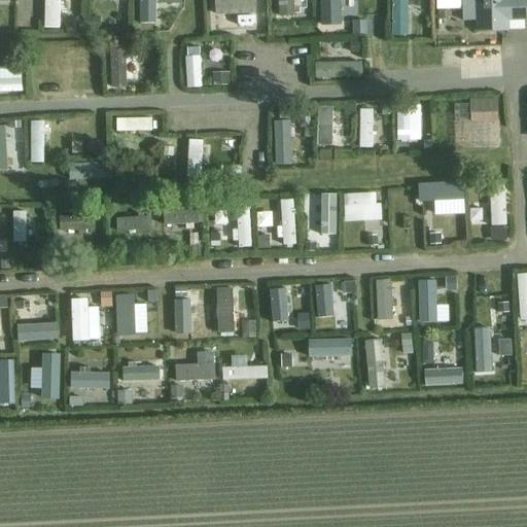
[(43,0),(43,26),(56,26),(56,0),(43,0)]
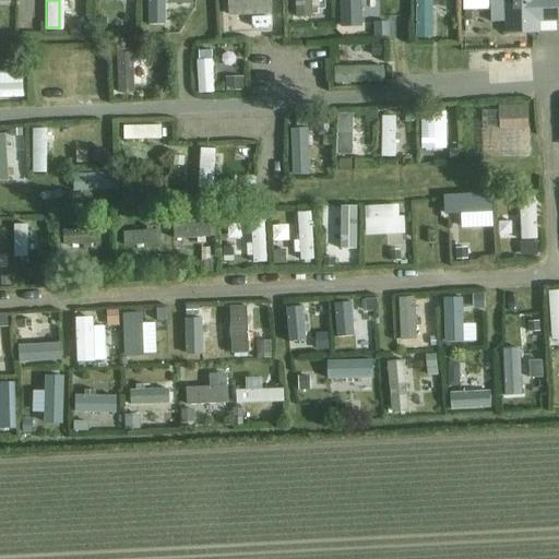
[(131,0),(100,0),(100,4),(114,4),(114,10),(127,10),(127,3),(132,3),(131,0)]
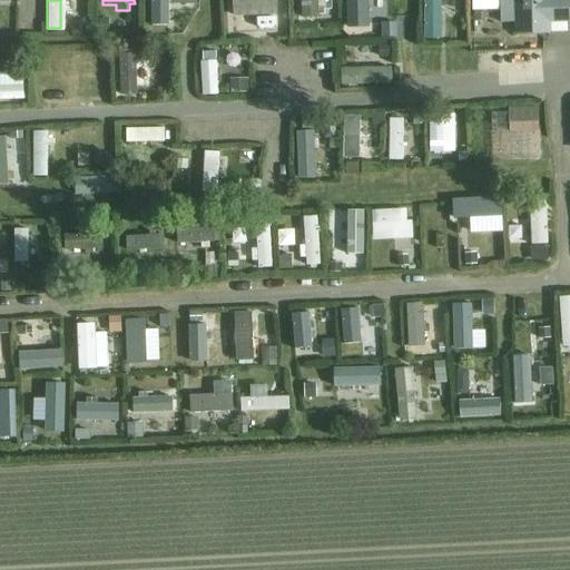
[(149,0),(150,37),(166,37),(166,0),(149,0)]
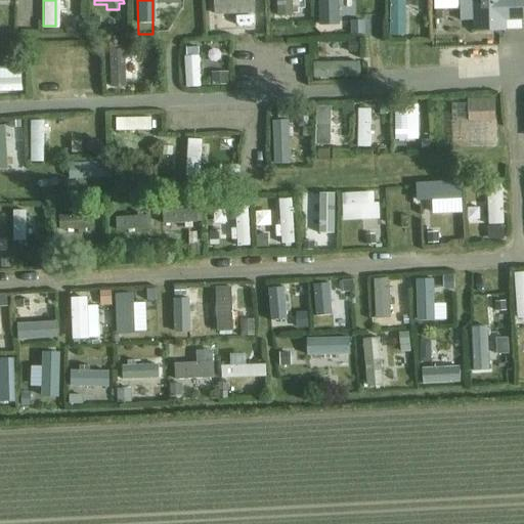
[(212,0),(214,32),(255,29),(253,0),(212,0)]
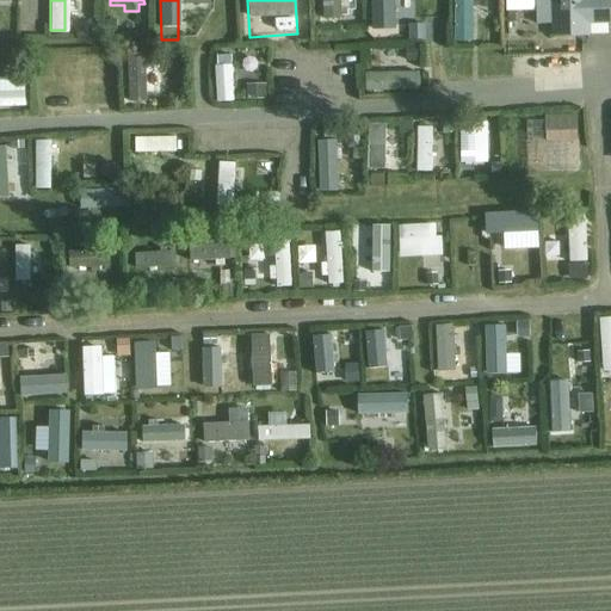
[(321,0),(323,20),(340,20),(338,0),(321,0)]
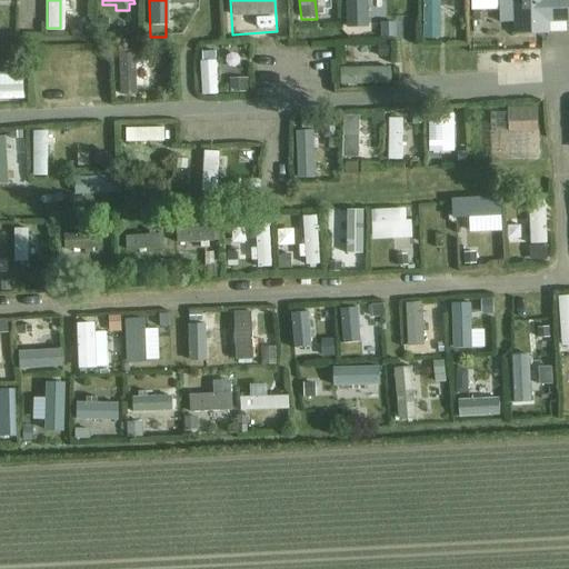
[(341,0),(342,17),(358,16),(357,0),(341,0)]
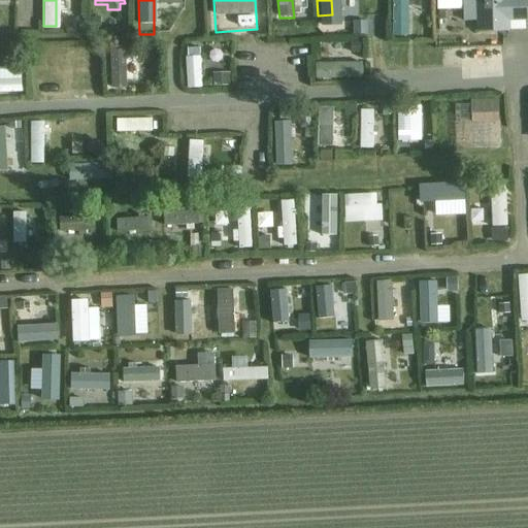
[(392,0),(392,36),(407,36),(407,0),(392,0)]
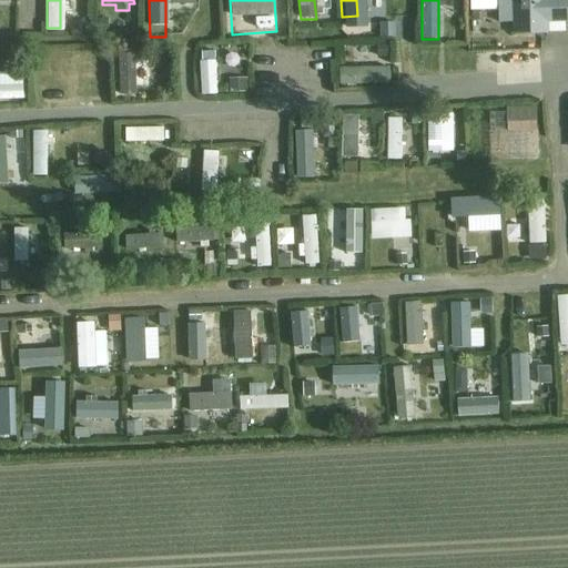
[(497,0),(498,22),(511,22),(513,34),(547,34),(547,23),(567,22),(566,0),(497,0)]
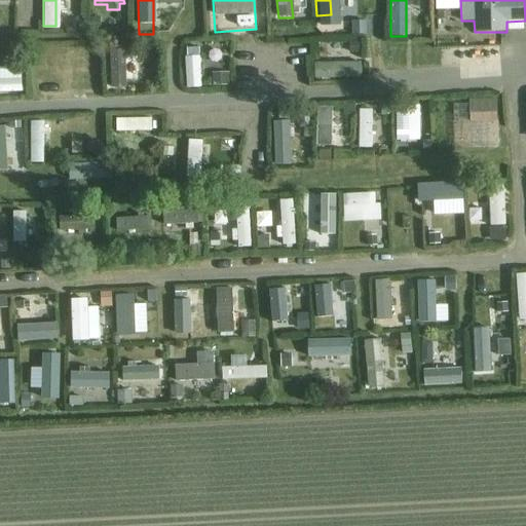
[(442,22),(454,21),(453,6),(442,6),(442,22)]
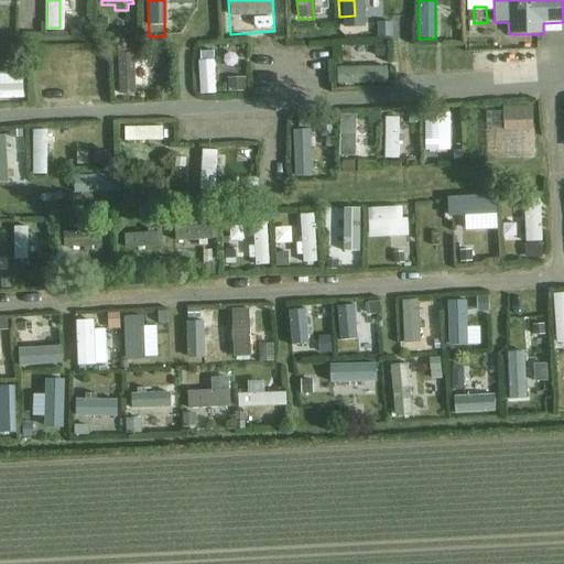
[(117,50),(118,95),(134,94),(133,50),(117,50)]
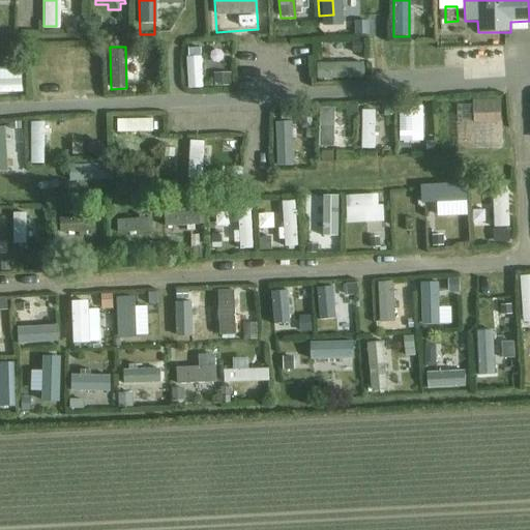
[(207,49),(209,84),(222,83),(219,48),(207,49)]
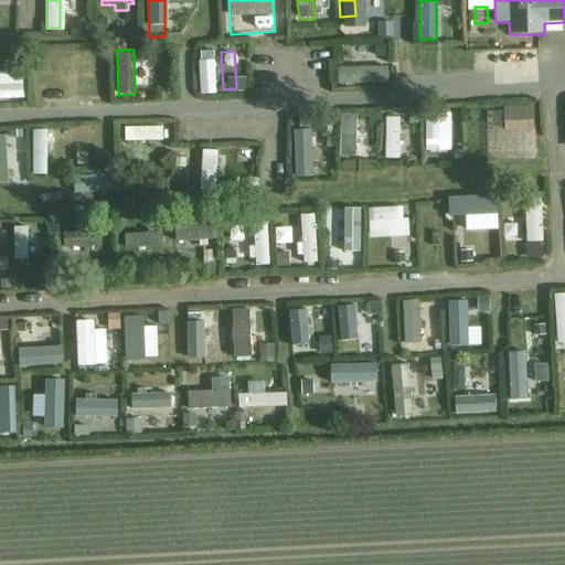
[(21,99),(19,68),(7,68),(7,87),(2,87),(2,92),(8,92),(8,100),(21,99)]
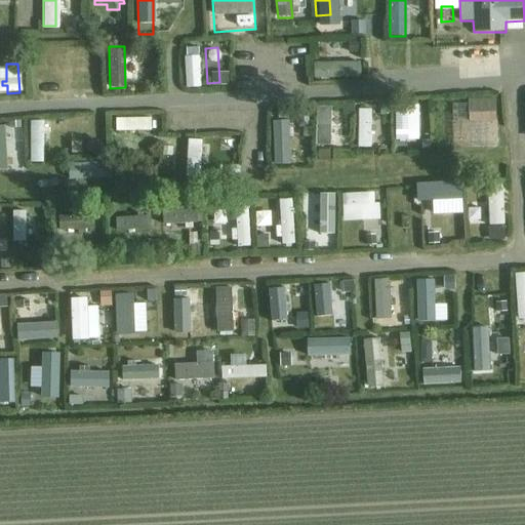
[(359,64),(313,65),(314,78),(359,77),(359,64)]
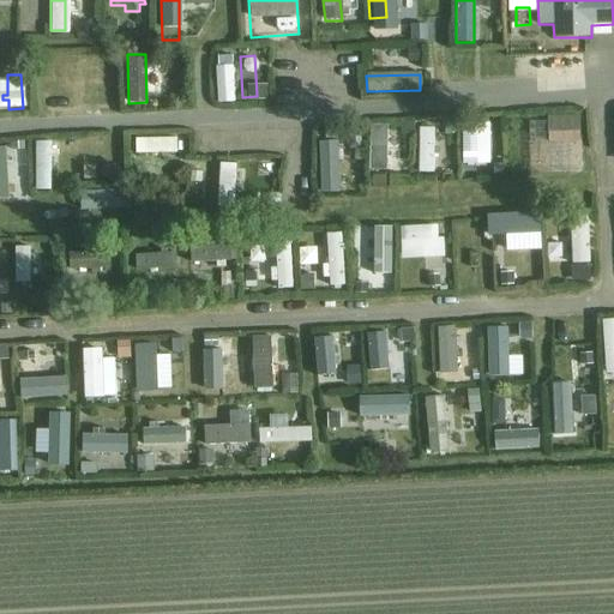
[(578,116),(546,118),(547,144),(578,143),(578,116)]
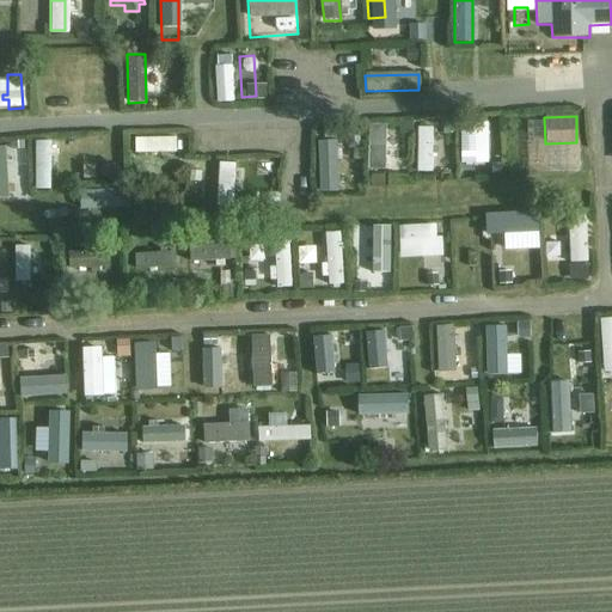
[(368,126),(368,170),(385,170),(385,126),(368,126)]
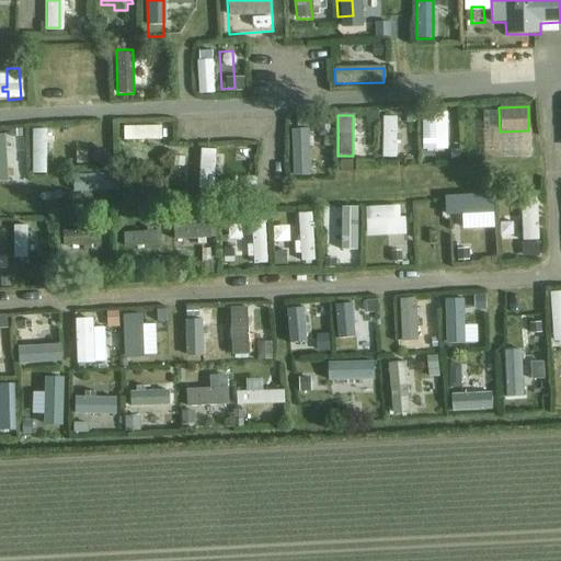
[(382,117),(381,158),(395,158),(395,140),(400,140),(400,134),(395,134),(396,118),(382,117)]
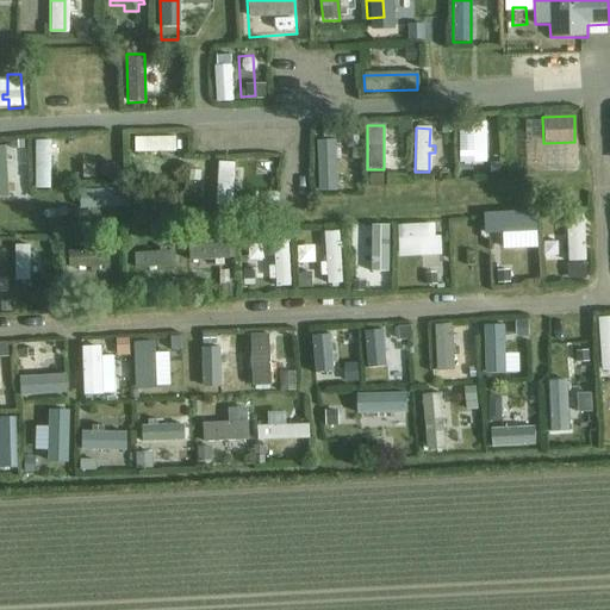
[(318,136),(319,168),(332,168),(332,129),(316,129),(316,136),(318,136)]
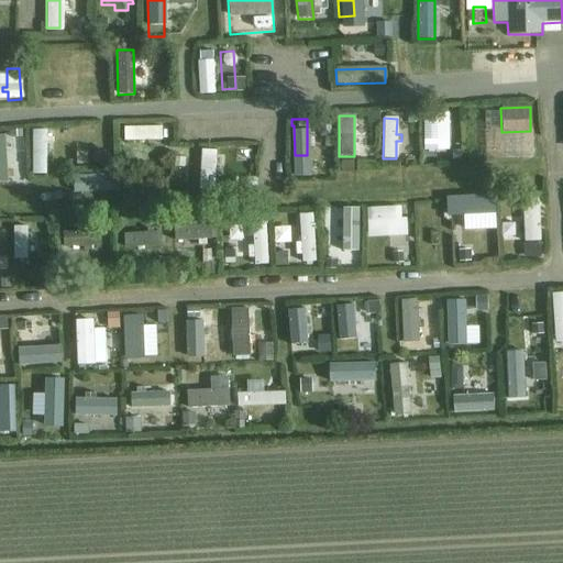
[(17,127),(0,129),(0,155),(20,153),(17,127)]
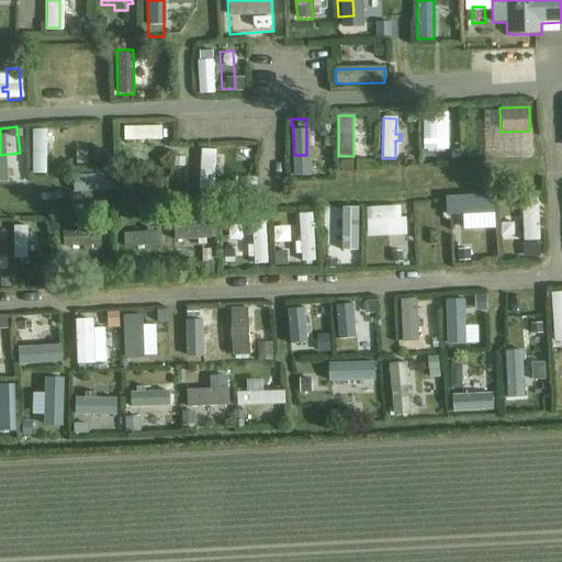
[(74,126),(72,161),(85,161),(86,138),(92,138),(92,128),(85,128),(86,126),(74,126)]
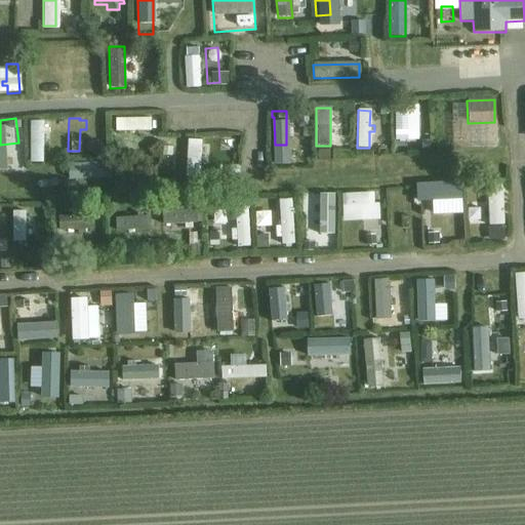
[(150,119),(115,119),(115,131),(150,131),(150,119)]
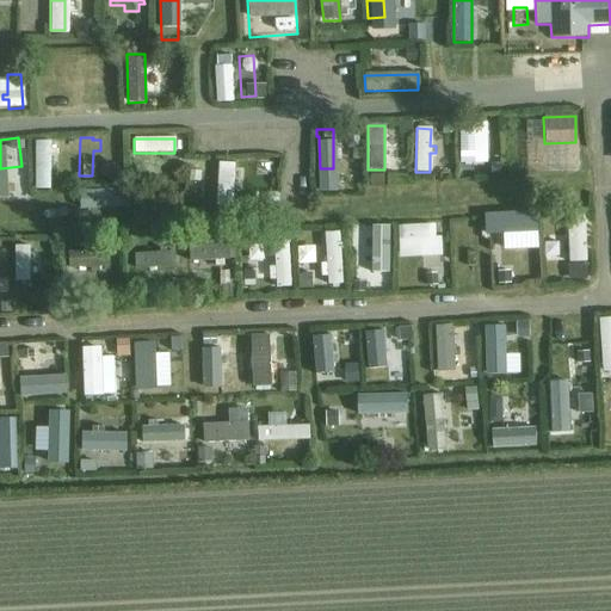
[(34,147),(35,179),(48,179),(47,146),(34,147)]
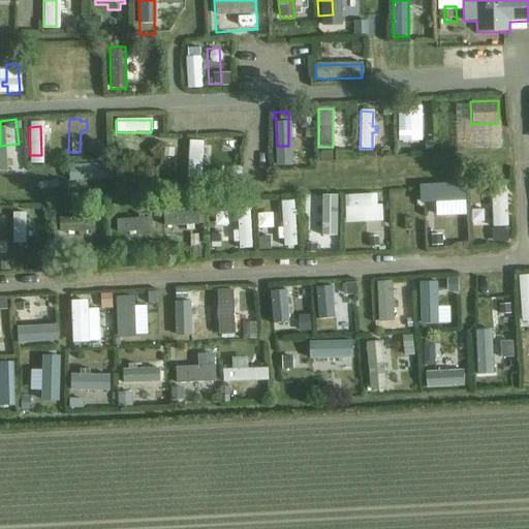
[(167,143),(167,175),(179,175),(179,143),(167,143)]
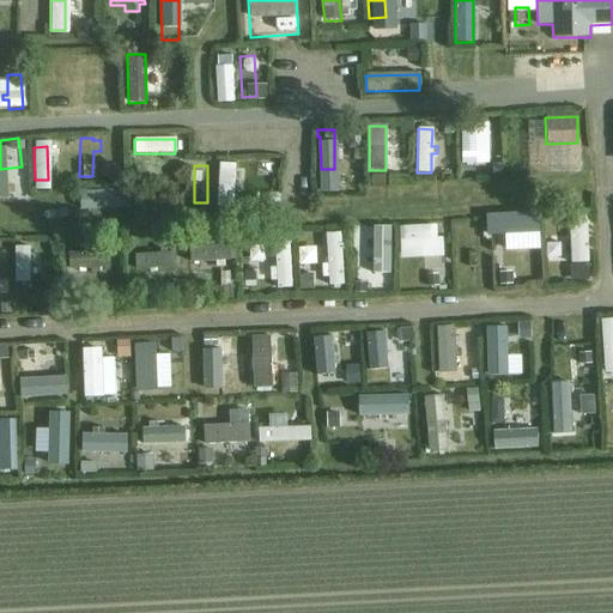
[(237,169),(237,201),(252,200),(250,169),(237,169)]
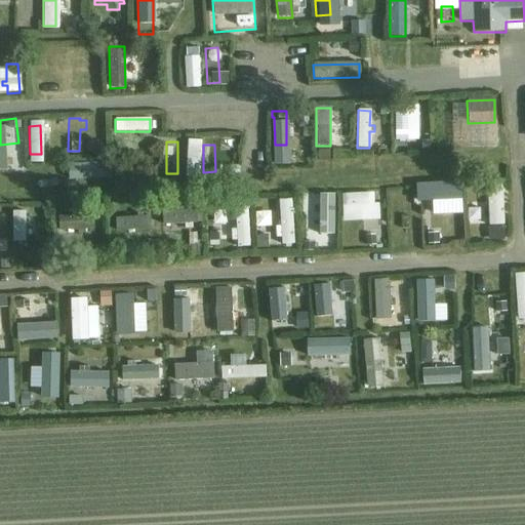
[(110,163),(71,165),(71,176),(111,175),(110,163)]
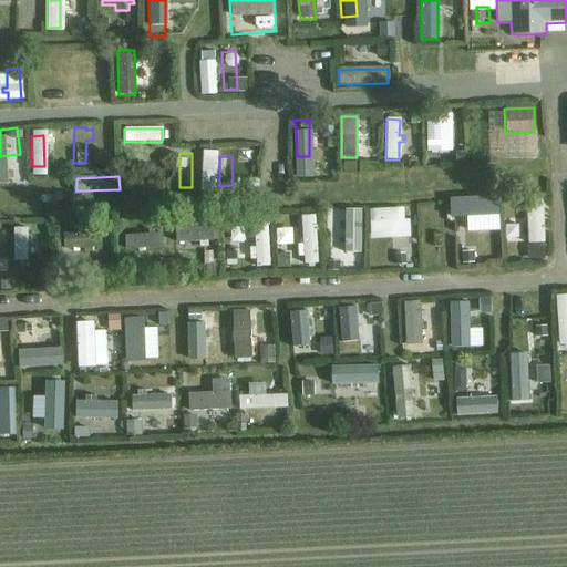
[(526,200),(527,245),(543,244),(542,200),(526,200)]
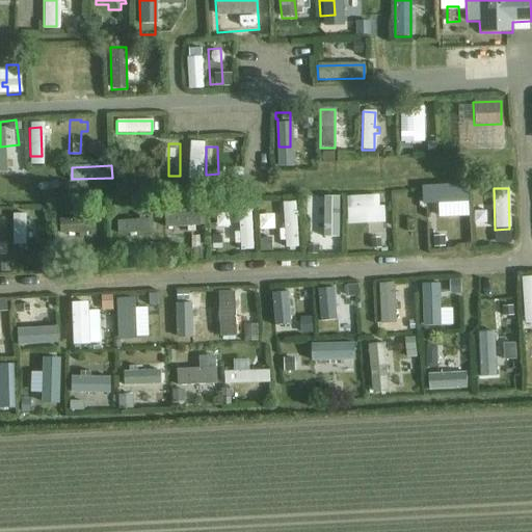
[(467,194),(430,195),(430,208),(447,208),(448,213),(458,213),(458,207),(467,207),(467,194)]
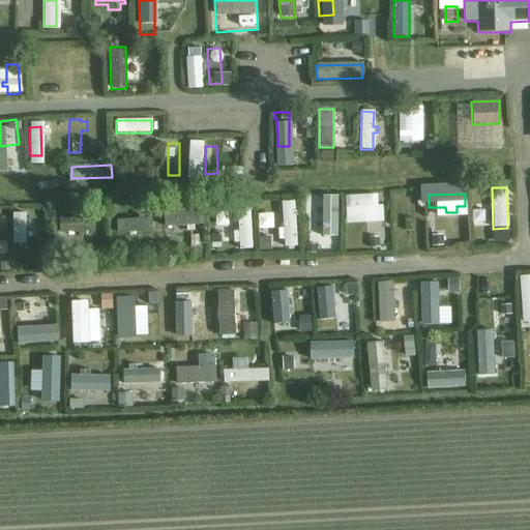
[(376,196),(345,197),(346,224),(382,223),(382,206),(377,207),(376,196)]
